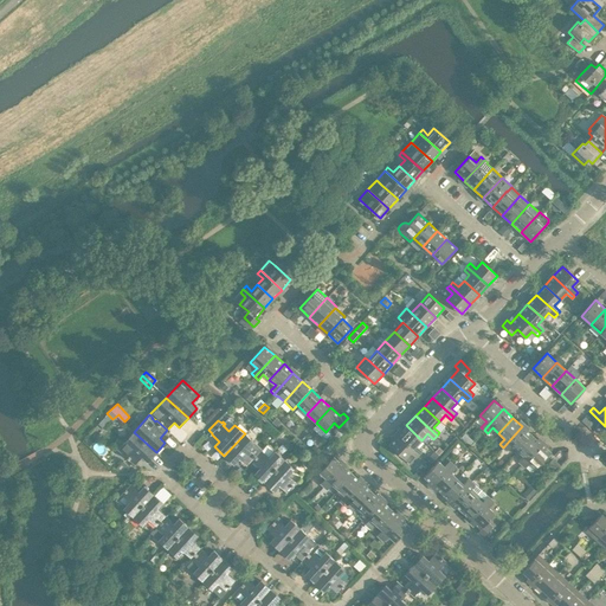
[(406,425),(398,434),(419,455),(421,451),(417,446),(421,440),(406,425)]
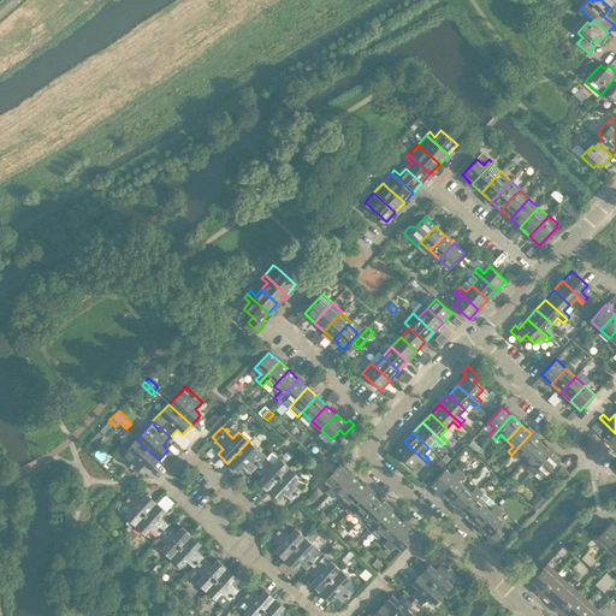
[(531,433),(511,455),(515,458),(520,452),(526,457),(540,442),(531,433)]
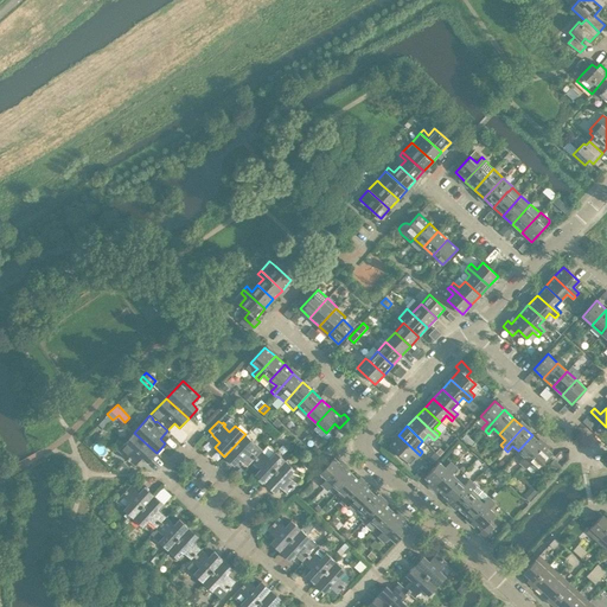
[(157,453),(134,433),(125,442),(132,448),(126,454),(125,453),(122,454),(134,466),(142,458),(147,462),(157,453)]
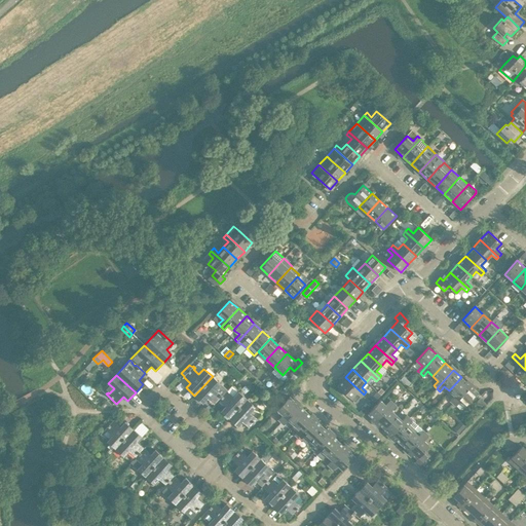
[(213,376),(194,396),(202,404),(208,399),(215,405),(219,400),(224,393),(222,392),(221,395),(216,389),(221,384),(213,376)]
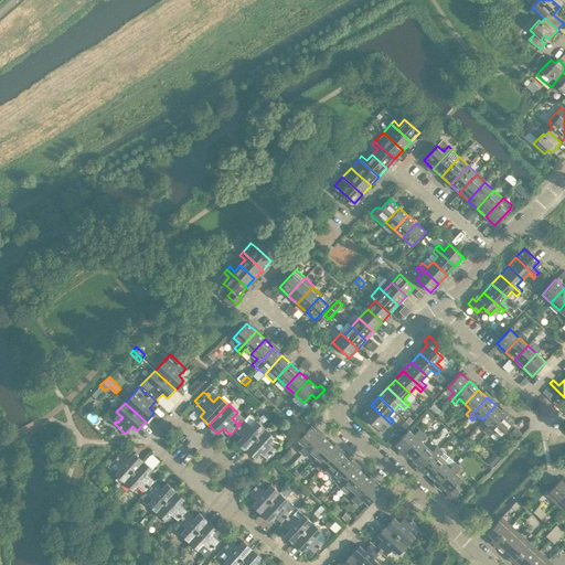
[(391,424),(371,405),(362,415),(382,433),(391,424)]
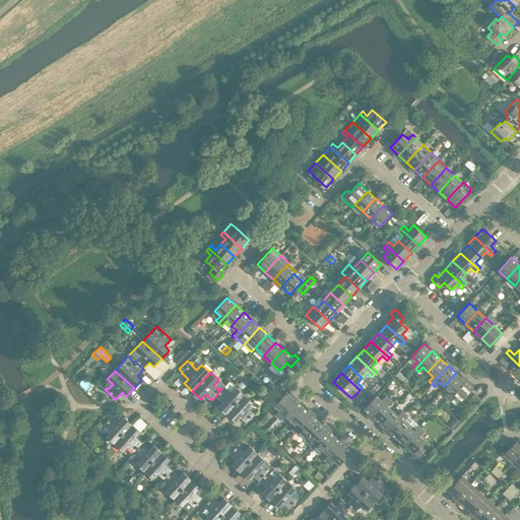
[(456,373),(444,386),(449,391),(445,396),(448,399),(464,381),(456,373)]
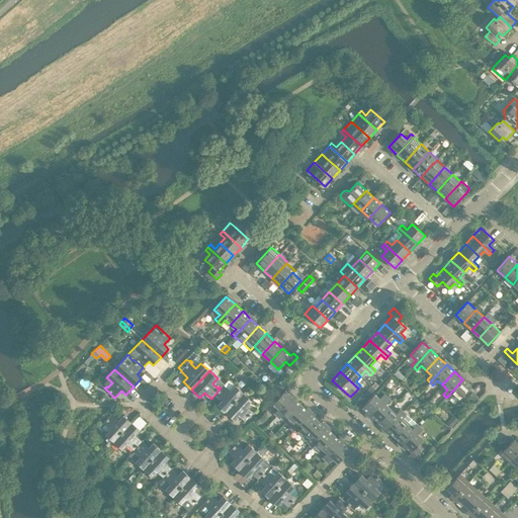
[(462,379),(446,398),(448,400),(453,395),(458,400),(470,386),(462,379)]
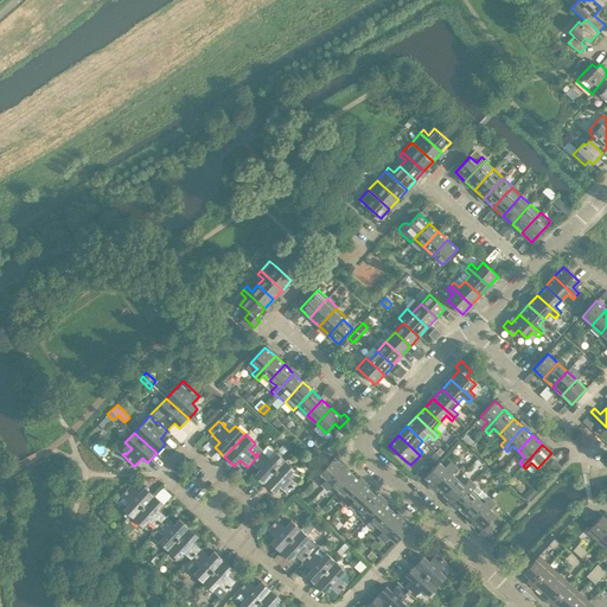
[(263,449),(259,454),(253,461),(260,468),(255,474),(264,483),(285,461),(275,452),(269,459),(263,453),(264,451),(263,449)]
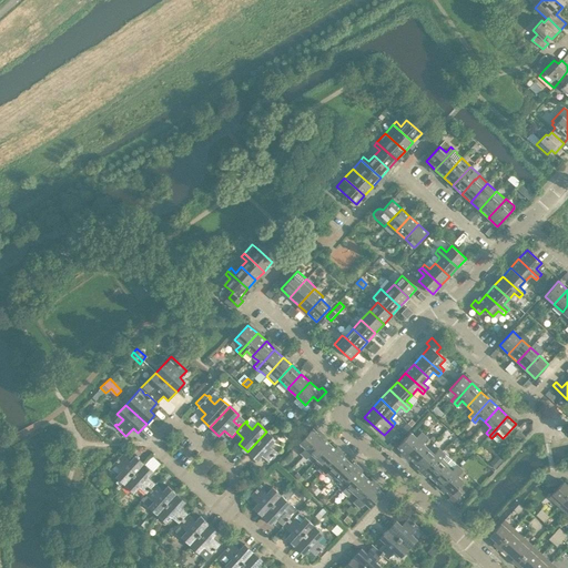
[(300,454),(303,456),(322,436),(313,428),(298,443),(305,448),(300,454)]
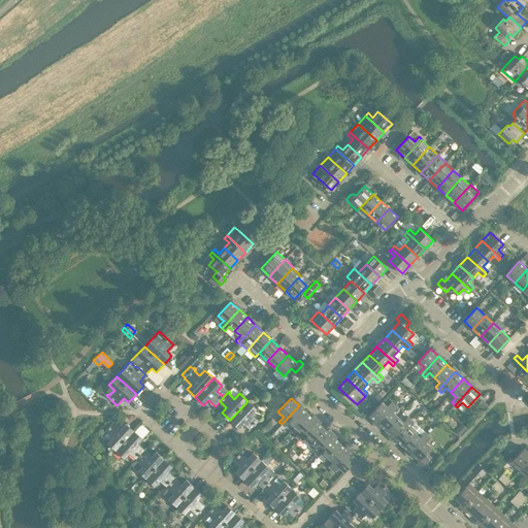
[(248,401),(230,420),(238,428),(243,423),(250,429),(260,419),(258,418),(257,419),(251,415),(257,408),(248,401)]
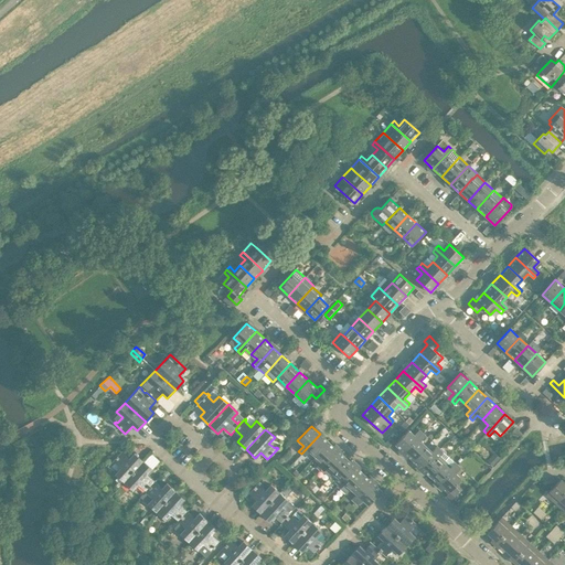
[(395,445),(404,452),(422,433),(419,430),(414,435),(408,429),(395,445)]
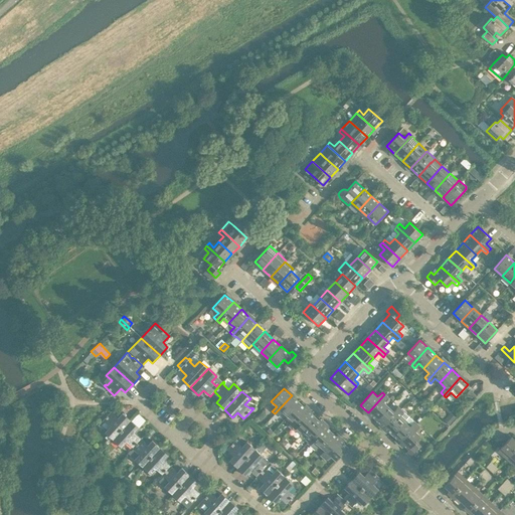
[(384,394),(368,412),(376,419),(388,406),(383,401),(387,397),(384,394)]
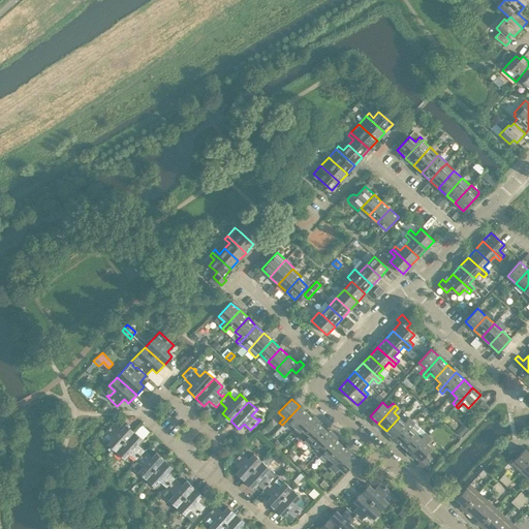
[(300,406),(282,425),(285,428),(289,423),(296,428),(308,413),(300,406)]
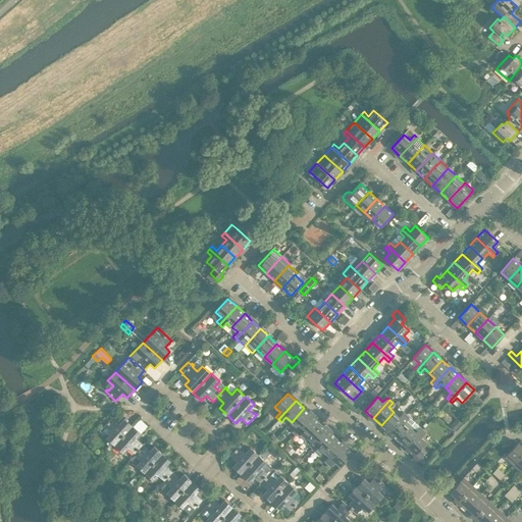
[(304,408),(292,422),(297,426),(292,431),(295,434),(312,416),(304,408)]
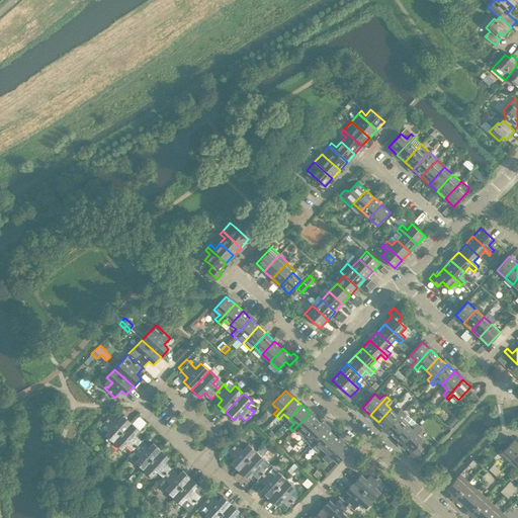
[(391,409),(378,422),(386,430),(403,412),(401,409),(396,414),(391,409)]
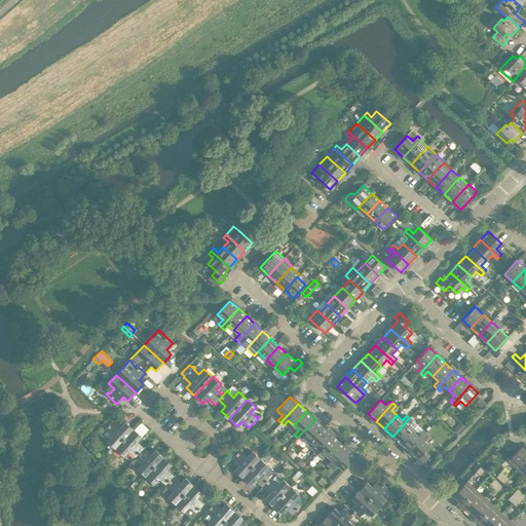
[(401,444),(417,425),(409,418),(392,437),(401,444)]
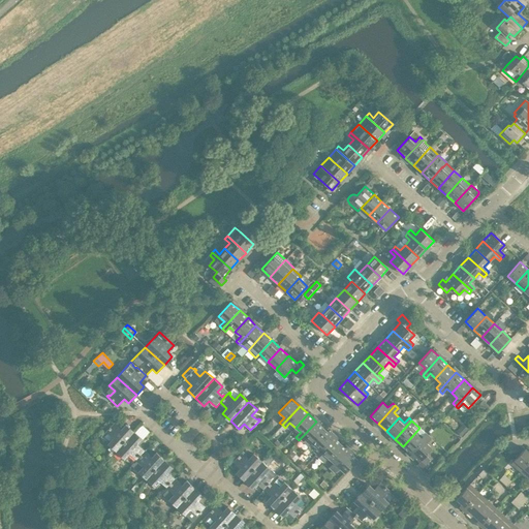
[(316,422),(299,440),(302,442),(306,437),(311,442),(324,429),(316,422)]
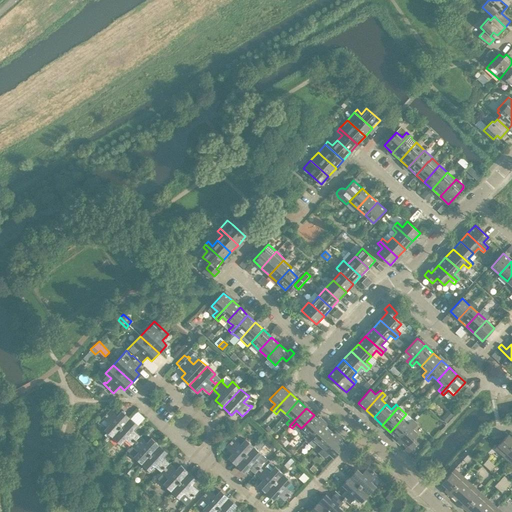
[(104,429),(112,437),(130,418),(122,411),(117,415),(110,409),(101,419),(102,420),(104,419),(109,424),(104,429)]
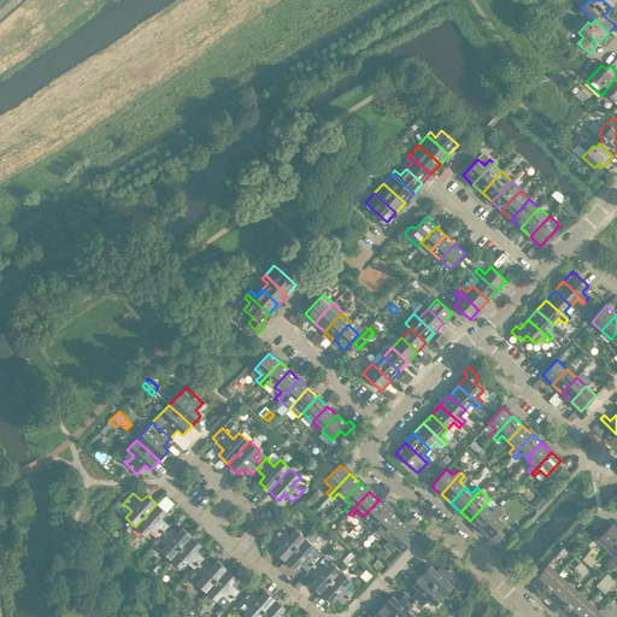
[(480,529),(499,507),(489,499),(470,521),(480,529)]
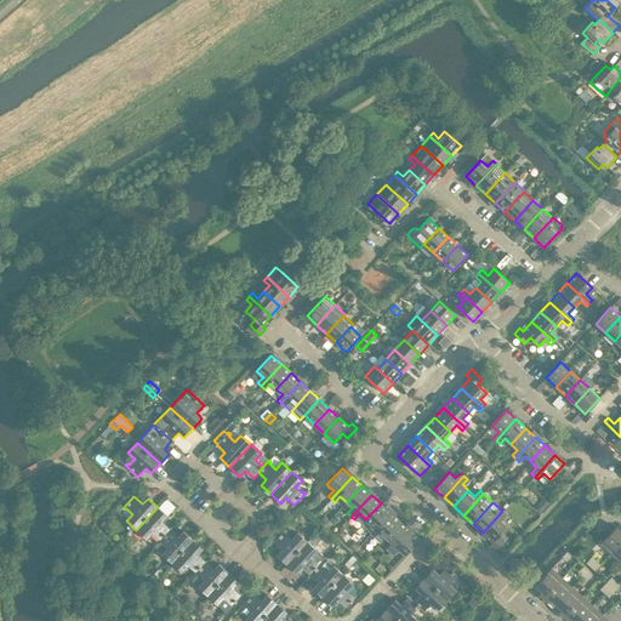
[(381,503),(365,519),(372,525),(366,531),(370,534),(389,512),(381,503)]
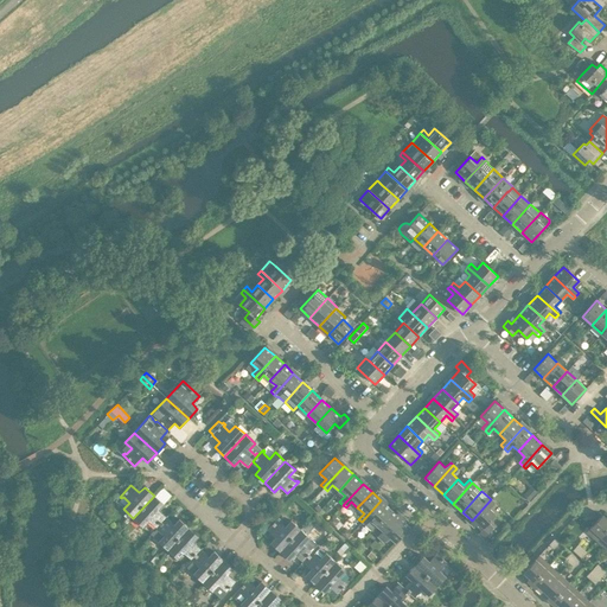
[(154,496),(133,518),(142,526),(148,521),(155,526),(157,528),(166,517),(158,510),(164,504),(154,496)]
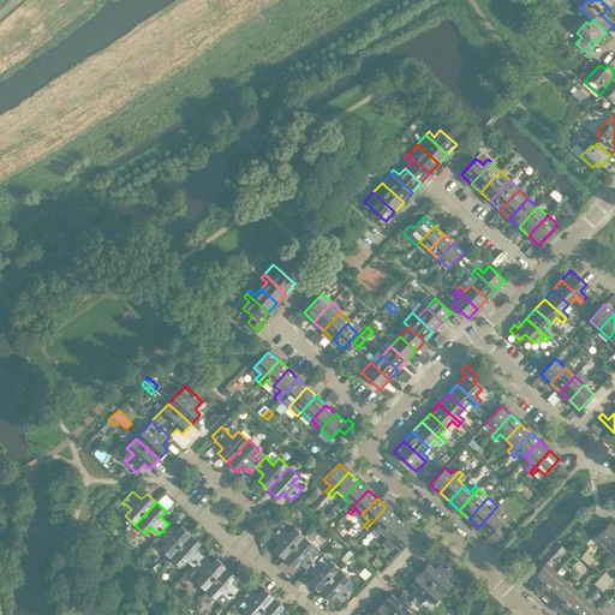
[(497,506),(478,527),(488,537),(484,541),(490,545),(500,535),(494,530),(502,521),(496,515),(501,509),(497,506)]
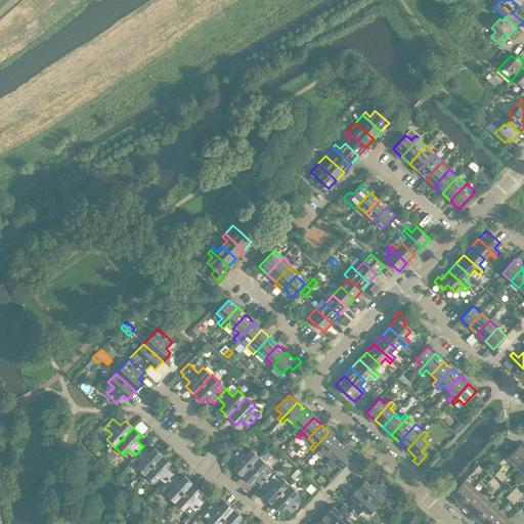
[(329,432),(312,450),(315,453),(319,448),(324,453),(337,440),(329,432)]
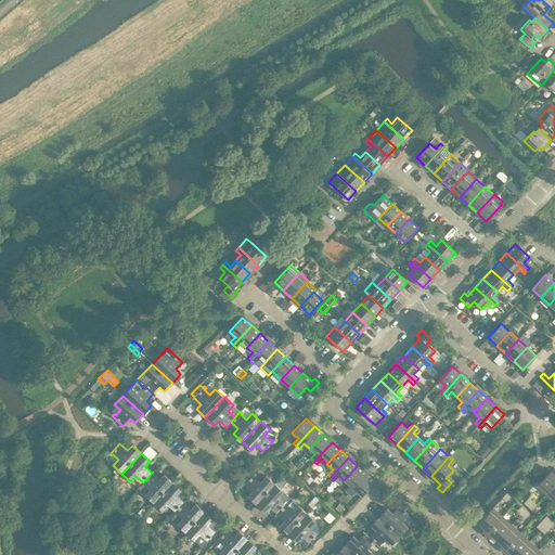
[(357,466),(344,480),(350,486),(345,490),(348,493),(365,474),(357,466)]
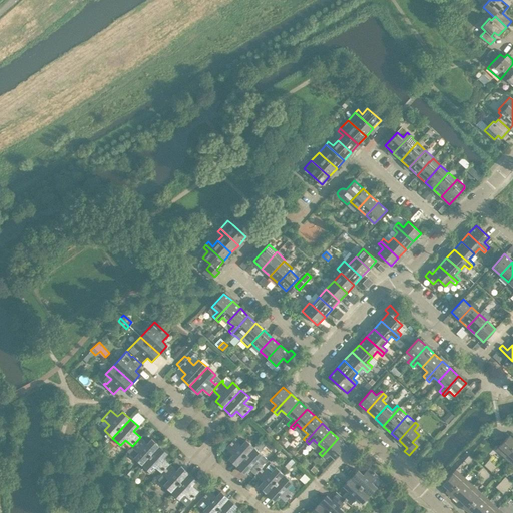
[(496,449),(504,457),(512,447),(512,438),(509,435),(496,449)]
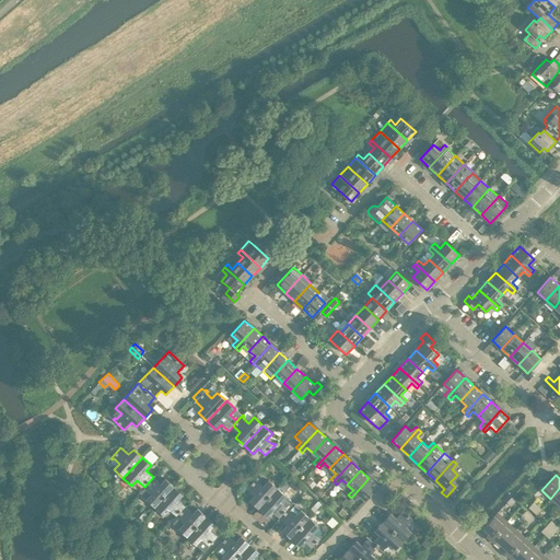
[(307,476),(303,480),(307,486),(313,480),(307,476)]
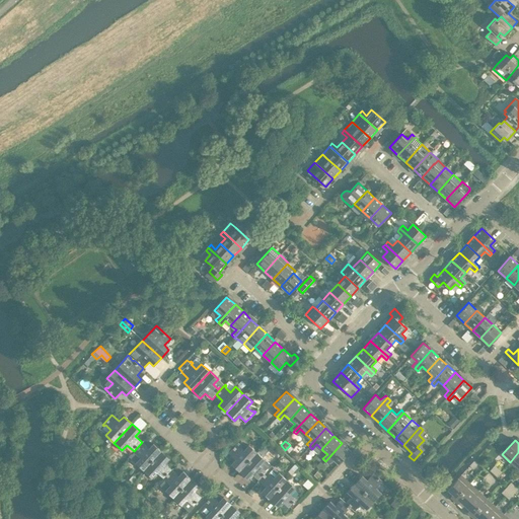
[(144,470),(161,451),(153,444),(149,448),(142,442),(134,451),(135,452),(133,453),(132,454),(131,454),(129,456),(144,470)]
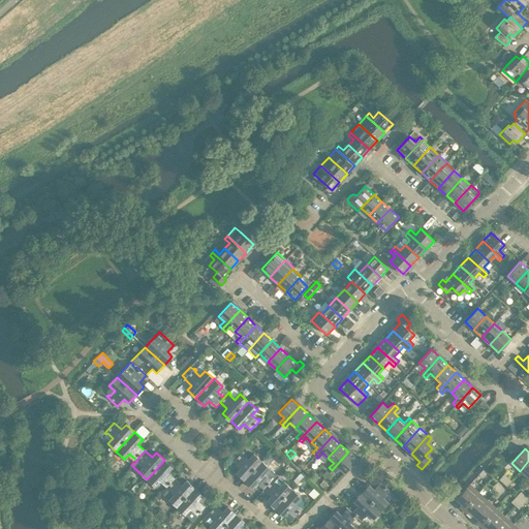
[(236,473),(244,480),(261,461),(253,454),(248,459),(243,455),(244,453),(243,452),(232,462),(240,468),(236,473)]
